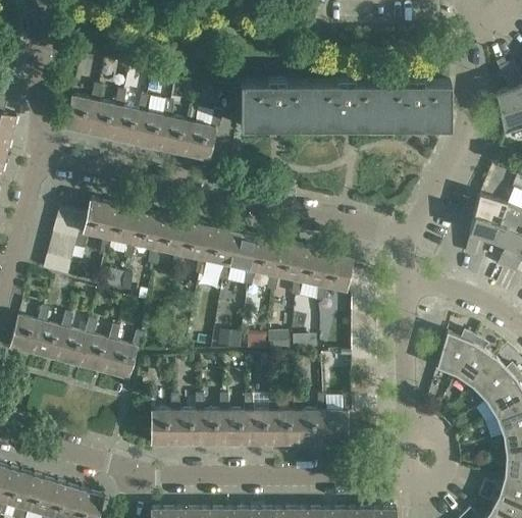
[(521,80),(514,61),(506,65),(521,101),(521,80)]
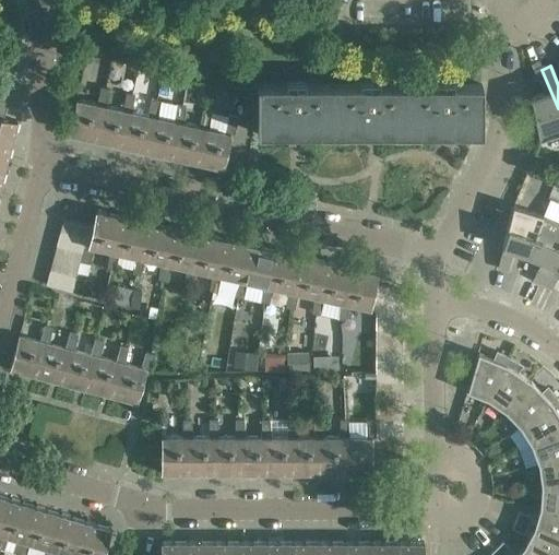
[(543,96),(530,101),(538,142),(558,136),(558,108),(542,70),(533,73),(543,96)]
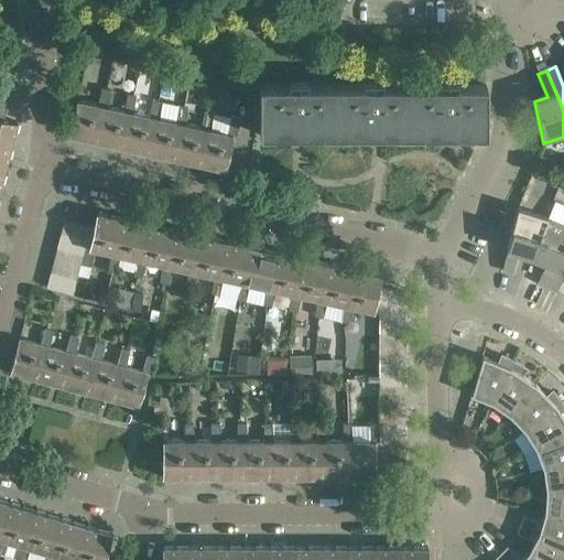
[(175,94),(177,82),(165,79),(163,92),(175,94)]
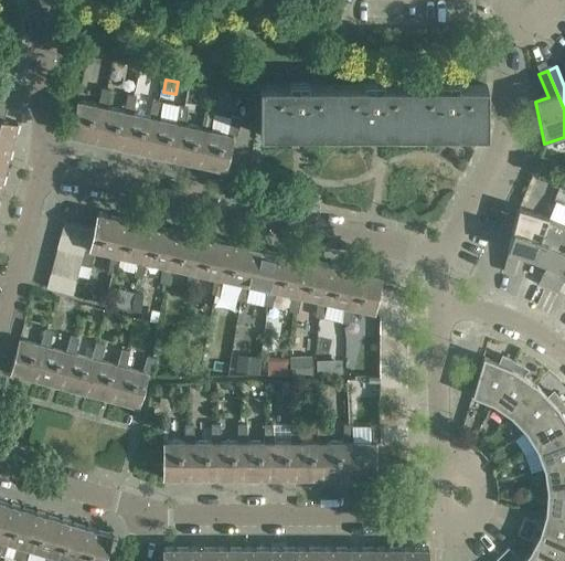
[(412,90),(336,91),(336,138),(412,137),(412,90)]
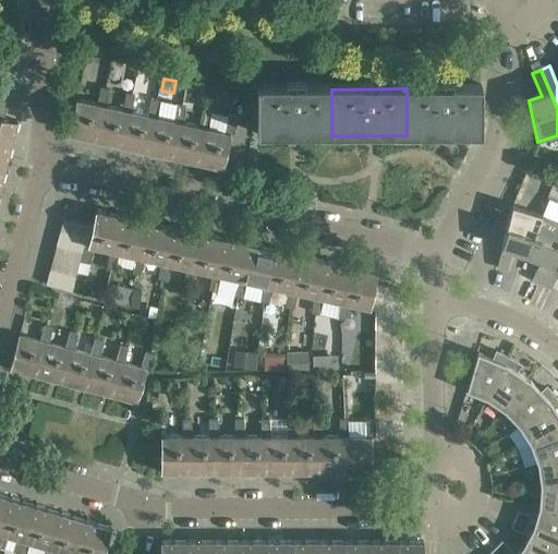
[(481,88),(407,88),(407,135),(481,135),(481,88)]
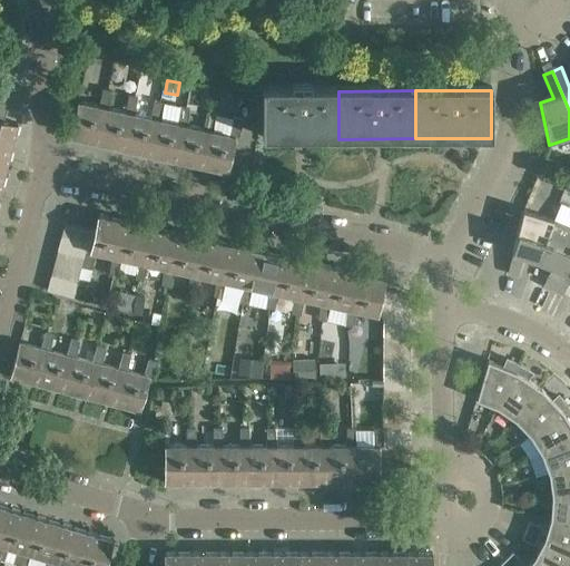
[(263,139),(294,139),(338,139),(338,91),(263,91),(263,139)]
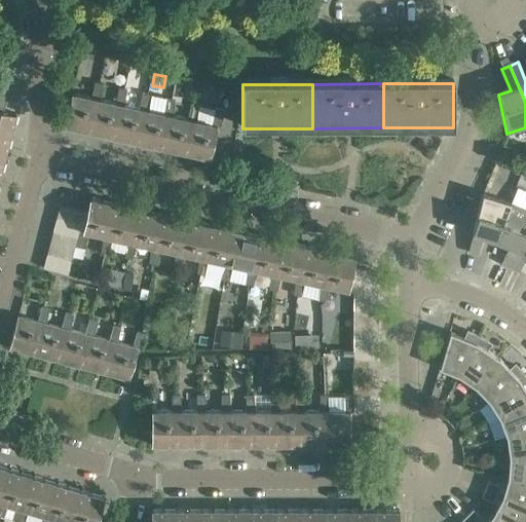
[(64,129),(65,129),(88,135),(96,103),(100,103),(102,87),(95,85),(90,101),(71,97),(64,129)]
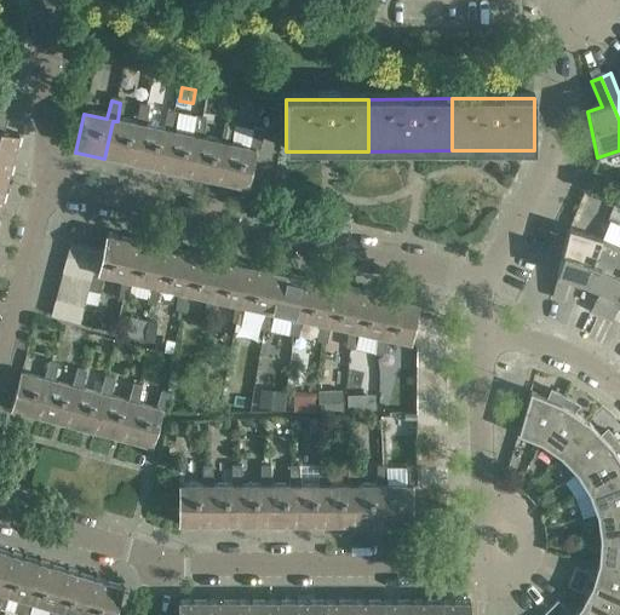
[(113,121),(104,159),(132,165),(142,126),(147,128),(149,109),(139,107),(136,126),(118,121),(113,121)]
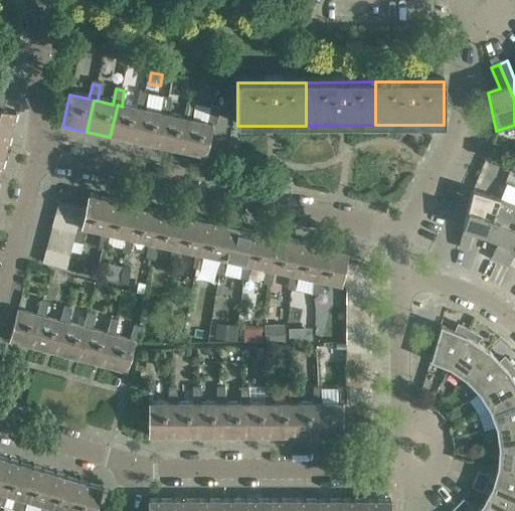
[(118,105),(110,137),(134,142),(141,111),(145,112),(147,96),(140,94),(136,109),(122,107),(118,105)]
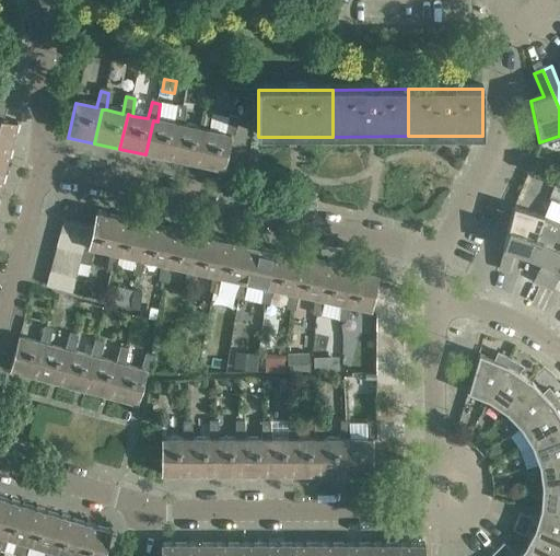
[(153,120),(146,154),(172,160),(178,126),(184,126),(186,109),(177,107),(174,125),(158,122),(153,120)]
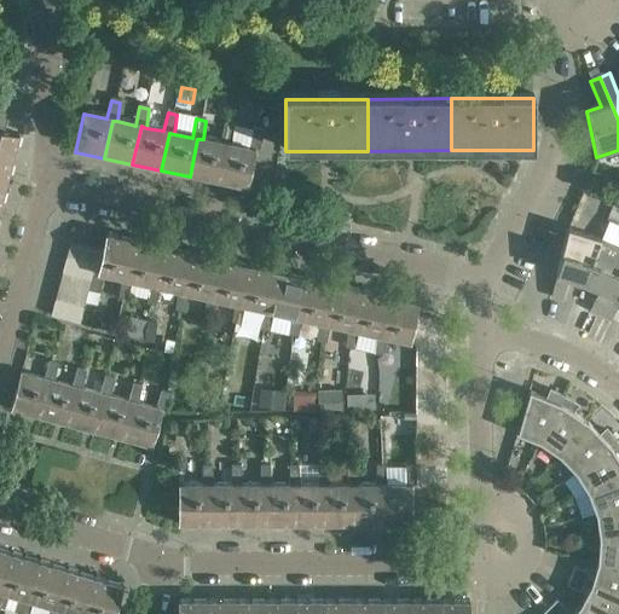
[(197,139),(190,177),(218,184),(226,145),(232,146),(235,127),(225,126),(221,144),(203,139),(197,139)]
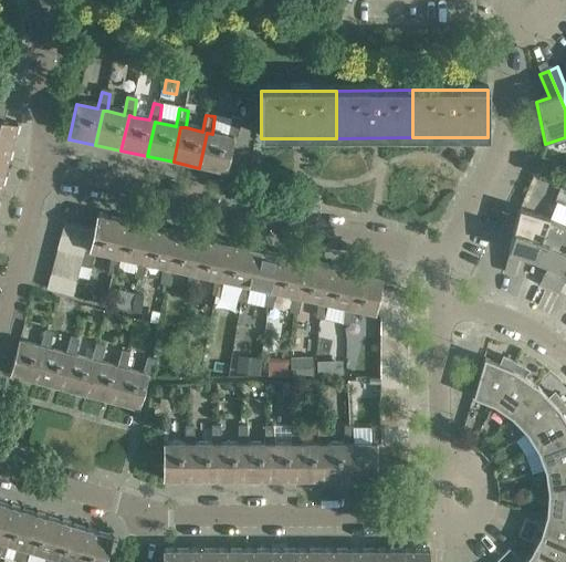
[(0,121),(0,148),(10,152),(17,126),(0,121)]
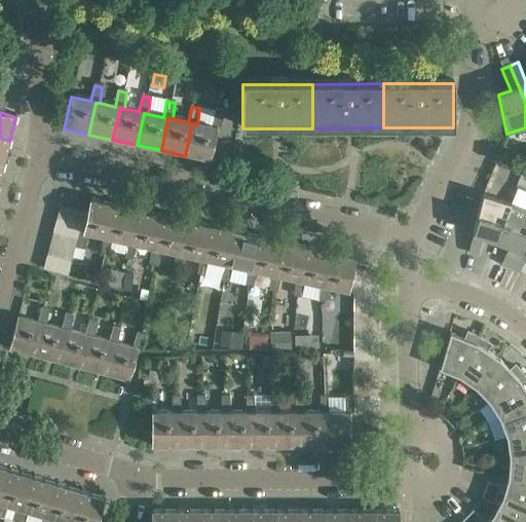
[(192,123),(185,156),(210,161),(217,129),(221,131),(224,114),(215,112),(212,127),(197,124),(192,123)]
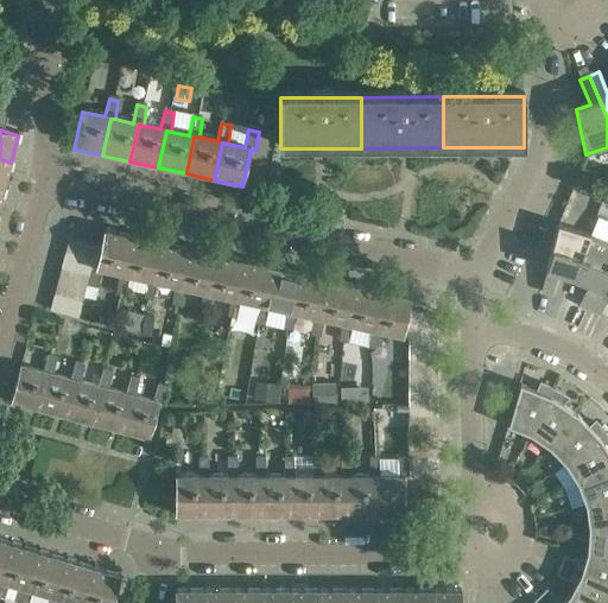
[(0,159),(0,189),(4,191),(11,163),(0,159)]
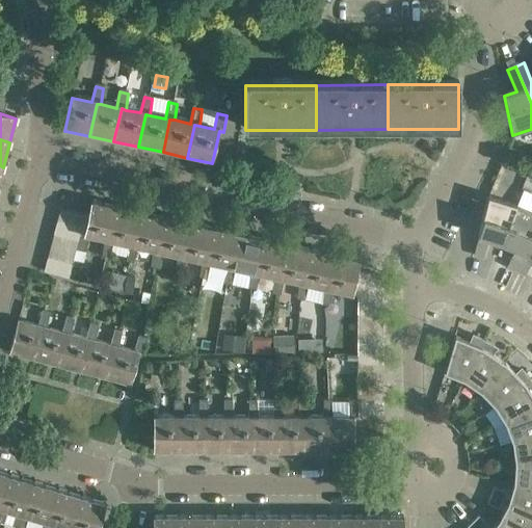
[(487,200),(478,238),(479,238),(474,258),(483,260),(488,241),(502,245),(515,208),(487,200)]
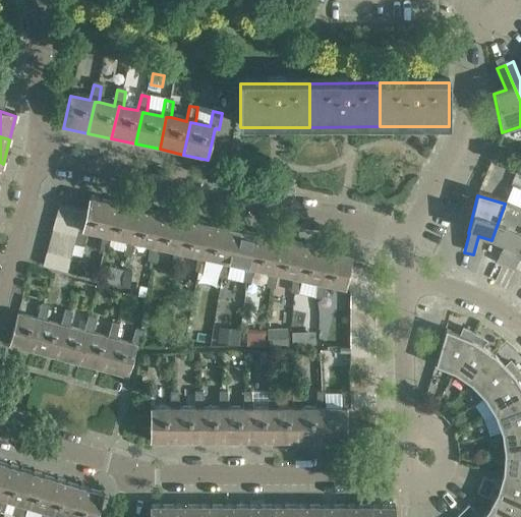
[(106,238),(113,206),(89,199),(85,213),(82,228),(81,232),(78,231),(76,239),(74,247),(83,249),(87,233),(102,237),(106,238)]
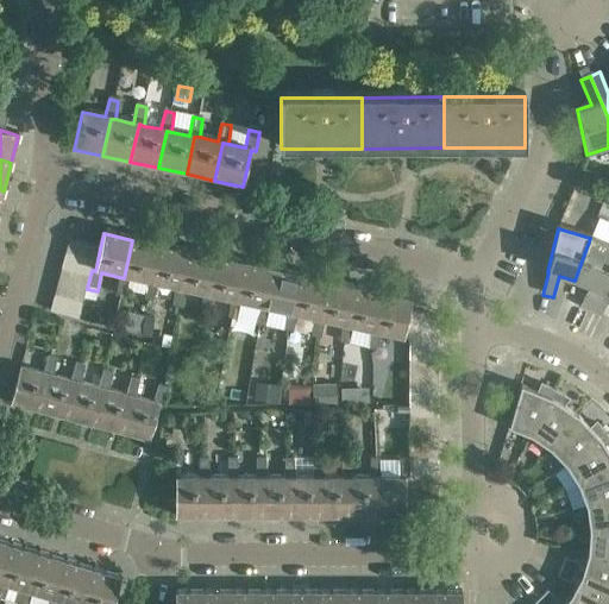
[(608,245),(590,238),(575,281),(590,287),(581,308),(590,313),(608,274),(608,245)]
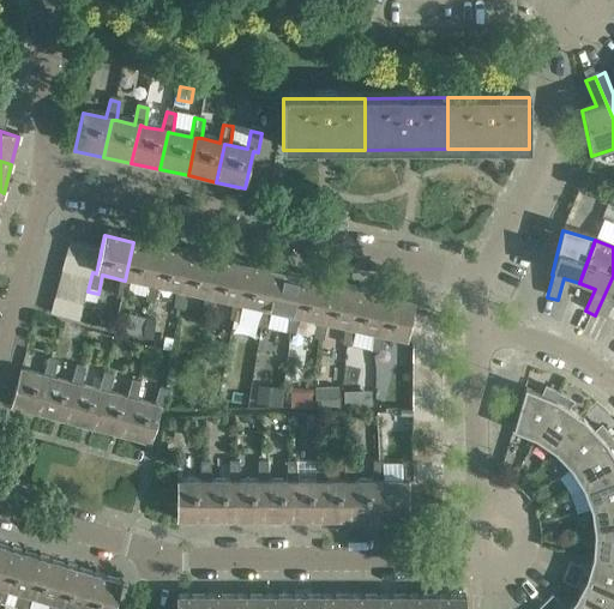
[(152,287),(161,248),(133,242),(125,281),(120,279),(118,297),(126,300),(131,282),(148,285),(152,287)]
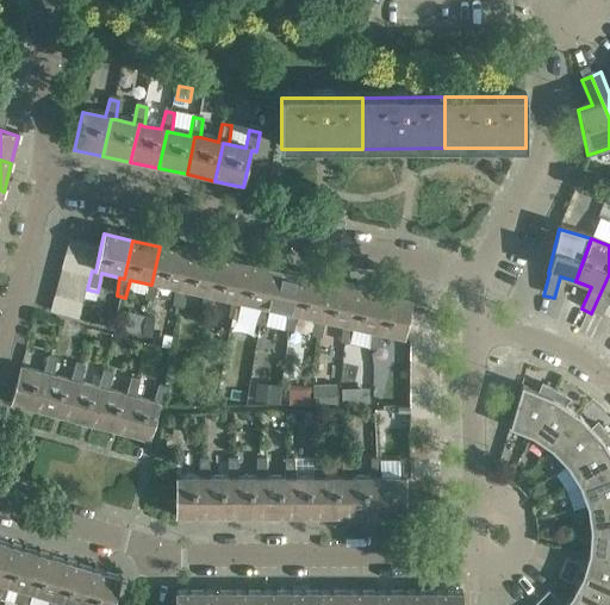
[(69,243),(64,259),(97,267),(100,249),(69,243)]
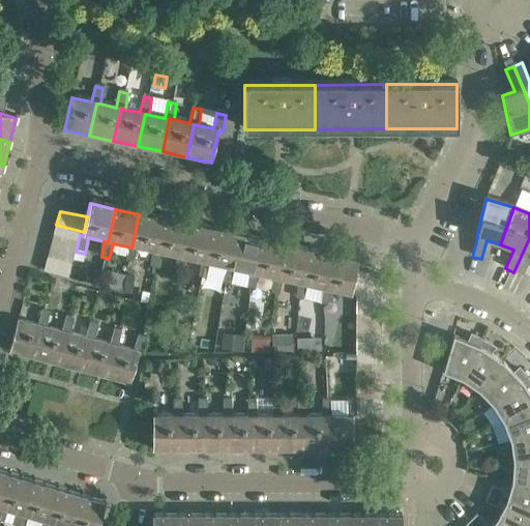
[(131,247),(127,246),(126,263),(134,264),(137,249),(152,252),(156,253),(164,220),(139,214),(131,247)]
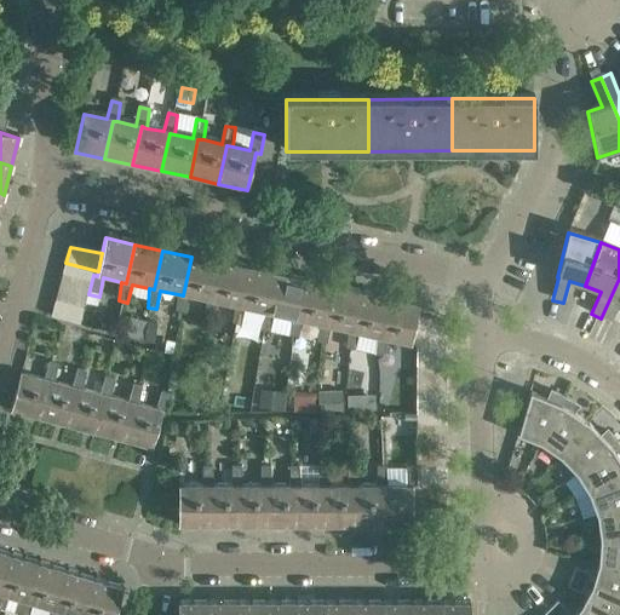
[(183,295),(178,294),(176,314),(184,315),(189,297),(207,300),(211,302),(219,263),(191,257),(183,295)]
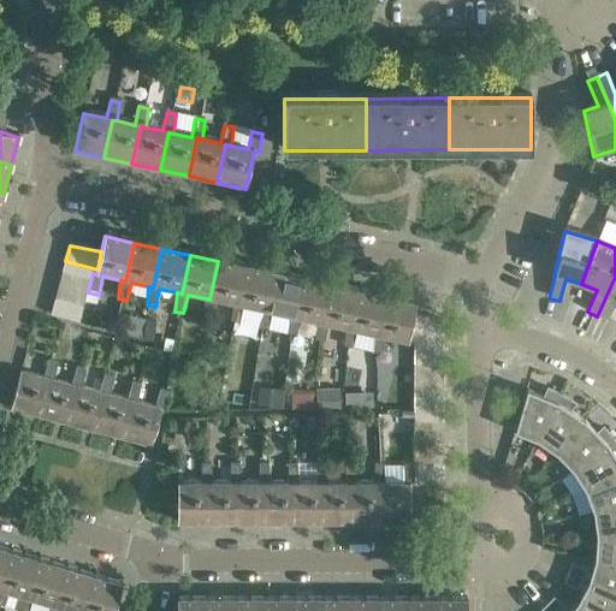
[(98,270),(65,261),(61,274),(90,283),(93,273),(96,274),(98,270)]
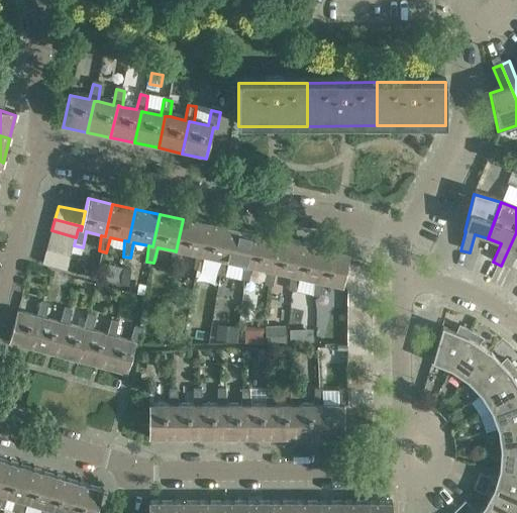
[(176,251),(173,250),(170,267),(178,268),(182,252),(196,255),(200,258),(206,225),(183,219),(176,251)]
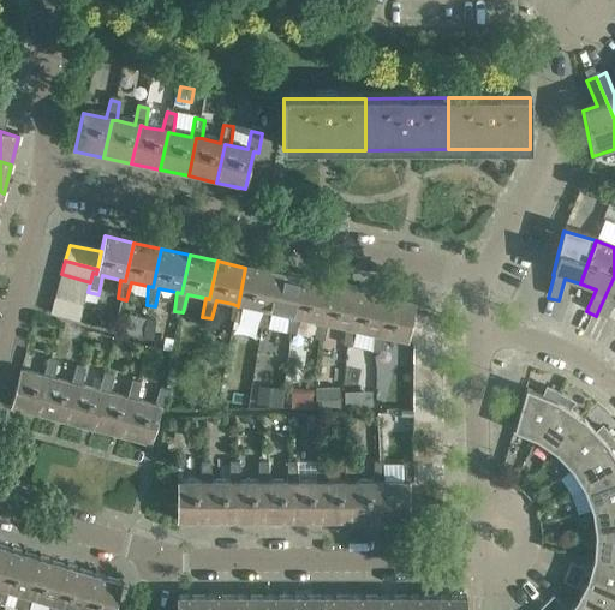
[(238,306),(233,304),(231,323),(240,326),(244,308),(261,311),(266,312),(274,274),(245,268),(238,306)]
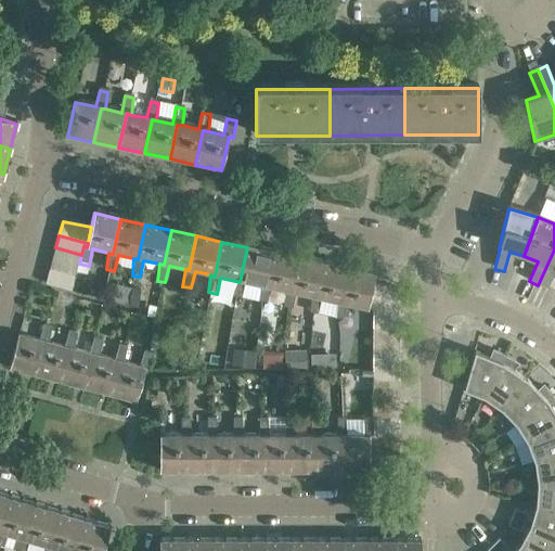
[(81,255),(55,247),(52,260),(78,267),(79,264),(81,255)]
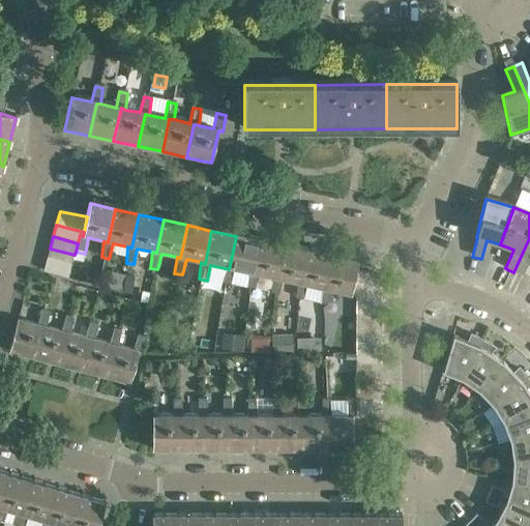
[(229,269),(225,268),(223,284),(226,285),(231,286),(231,285),(234,270),(249,273),(254,274),(261,241),(236,236),(229,269)]
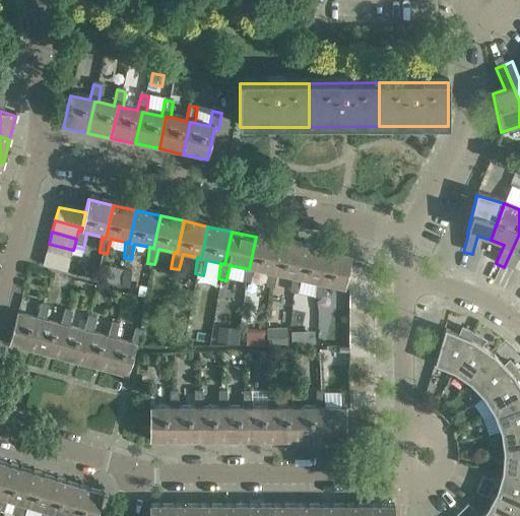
[(519,234),(504,267),(513,271),(519,256),(519,234)]
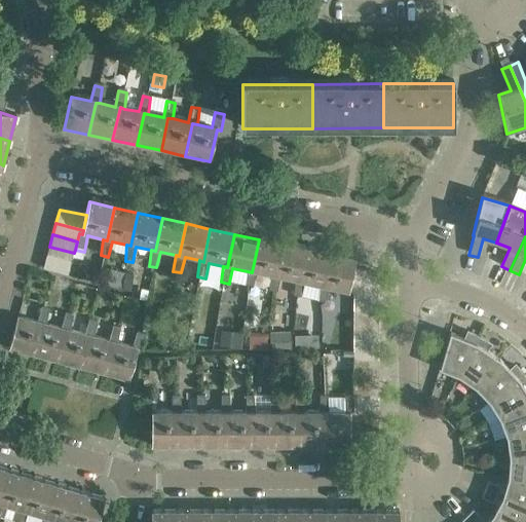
[(252,272),(248,271),(246,287),(253,289),(256,273),(271,276),(275,277),(283,245),(259,239),(252,272)]
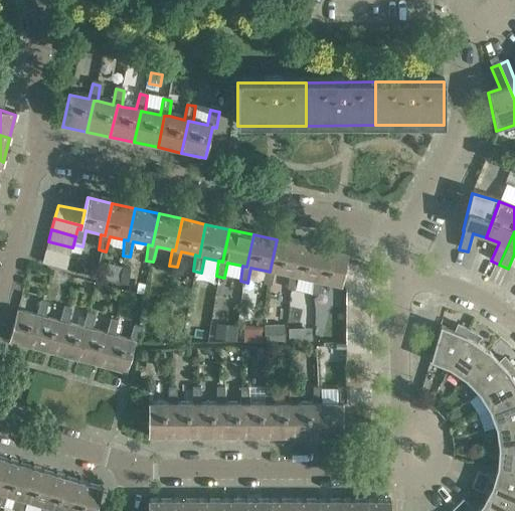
[(270,272),(266,271),(264,286),(272,288),(275,273),(290,276),(293,278),(300,244),(277,239),(270,272)]
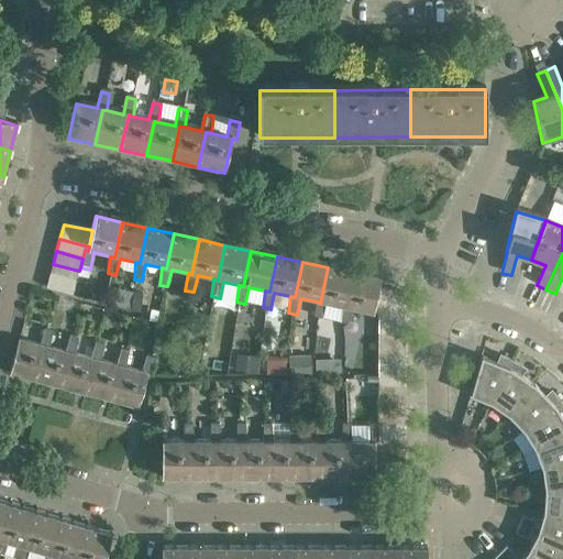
[(79,271),(53,264),(50,277),(76,284),(79,271)]
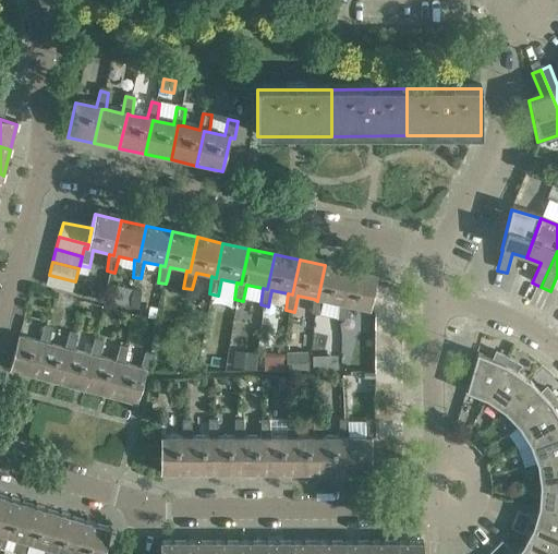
[(317,301),(314,299),(311,316),(319,317),(324,301),(339,304),(343,306),(351,272),(325,265),(317,301)]
